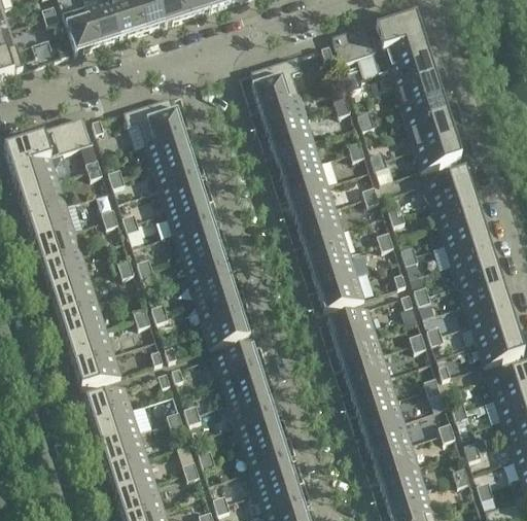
[(120,38),(108,0),(101,0),(85,5),(98,45),(120,38)]
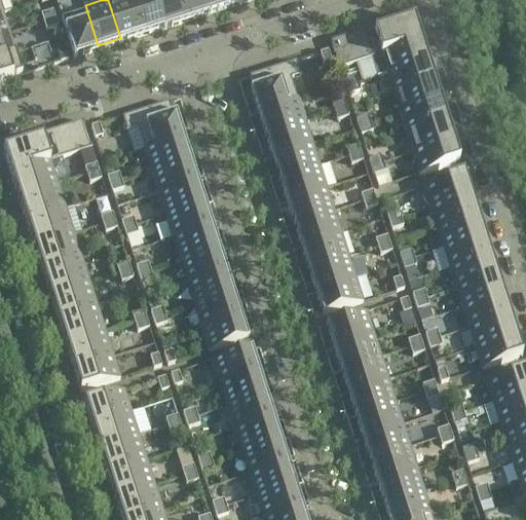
[(142,31),(132,0),(108,0),(120,38),(142,31)]
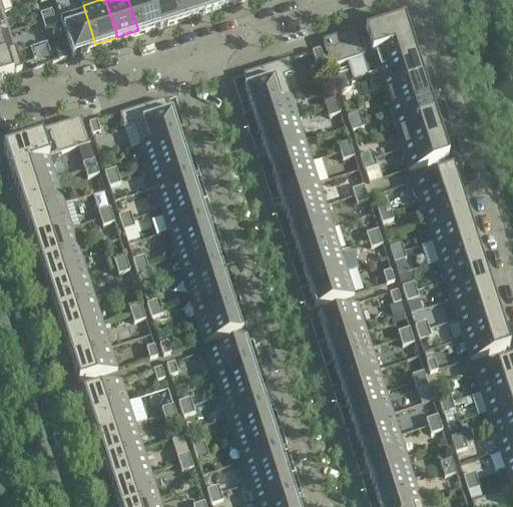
[(160,23),(152,0),(128,0),(138,30),(160,23)]
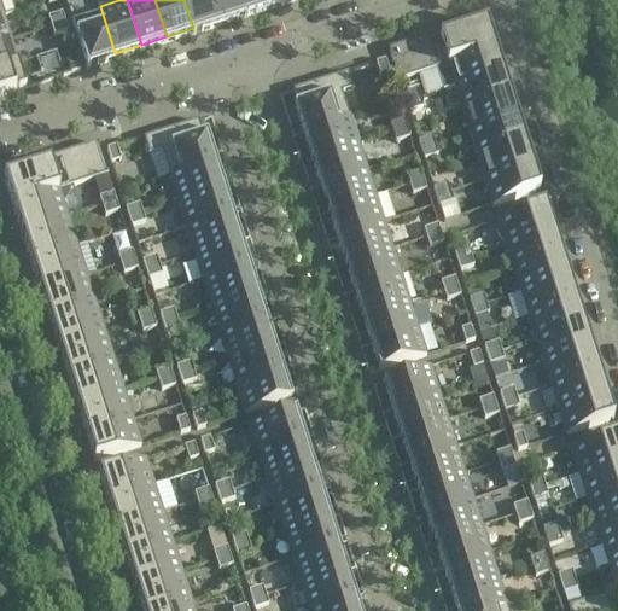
[(220,19),(213,0),(184,0),(193,28),(220,19)]
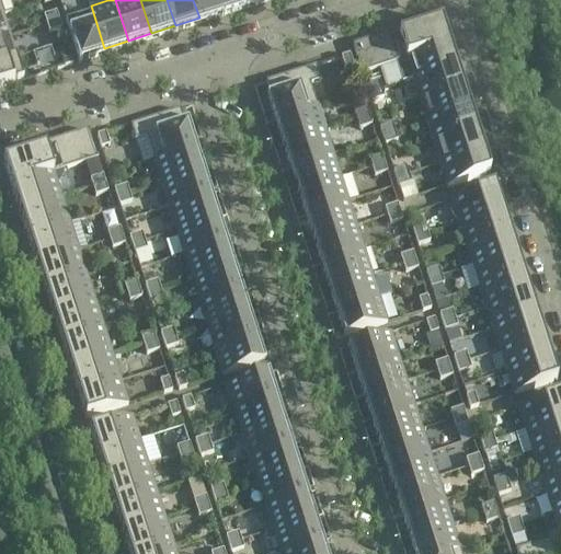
[(224,10),(220,0),(193,0),(199,18),(224,10)]
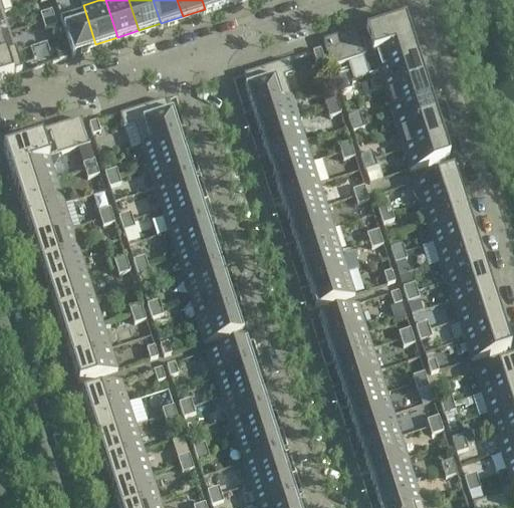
[(227,2),(226,0),(202,0),(205,9),(227,2)]
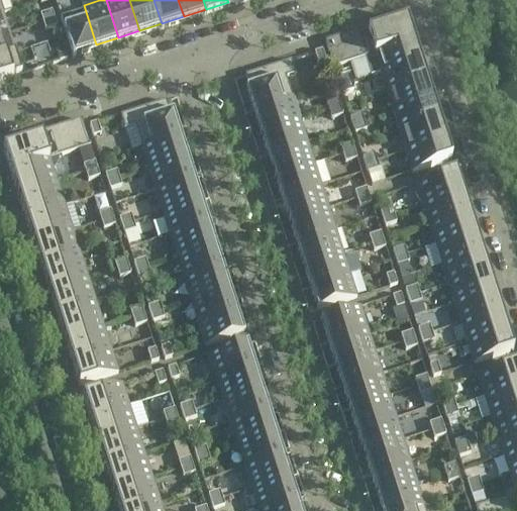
[(96,44),(84,5),(61,13),(73,53),(96,44)]
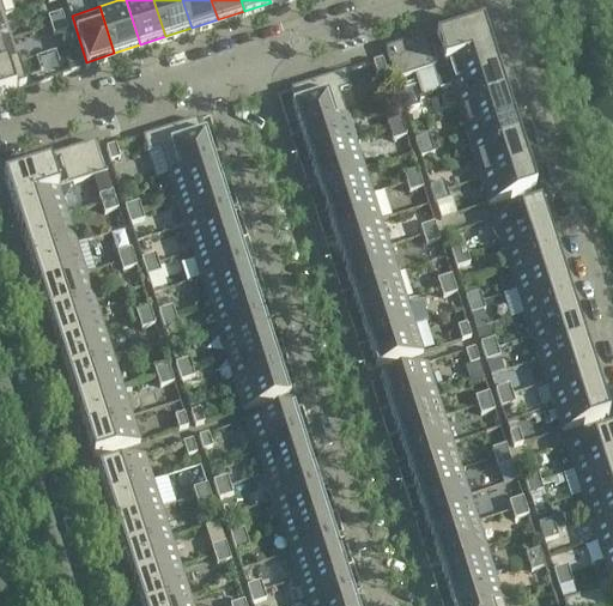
[(65,17),(61,7),(48,12),(50,20),(65,17)]
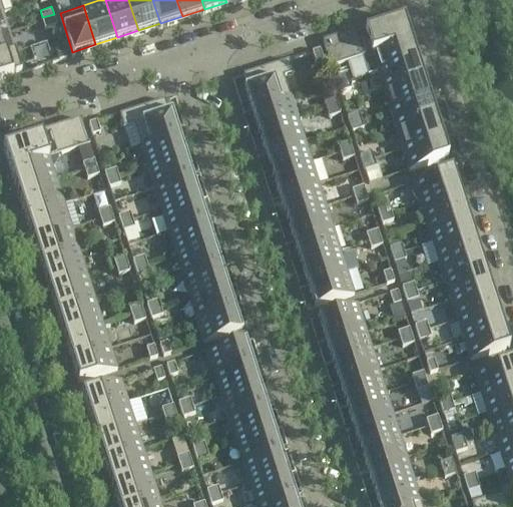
[(0,30),(8,28),(2,9),(0,9),(0,30)]
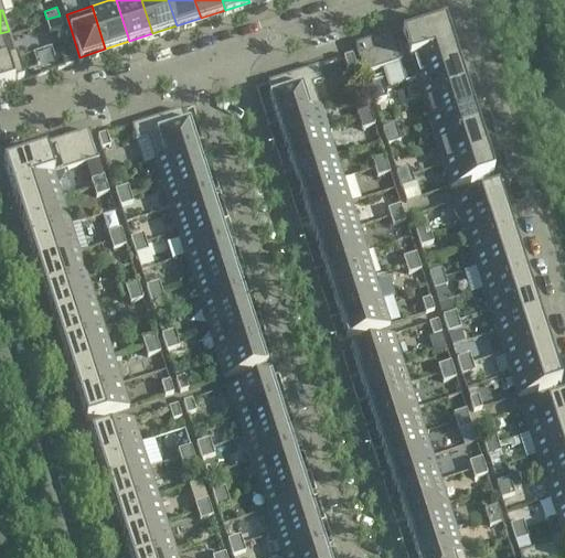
[(408,53),(448,41),(451,40),(444,17),(440,18),(439,13),(355,40),(364,68),(409,54),(408,53)]
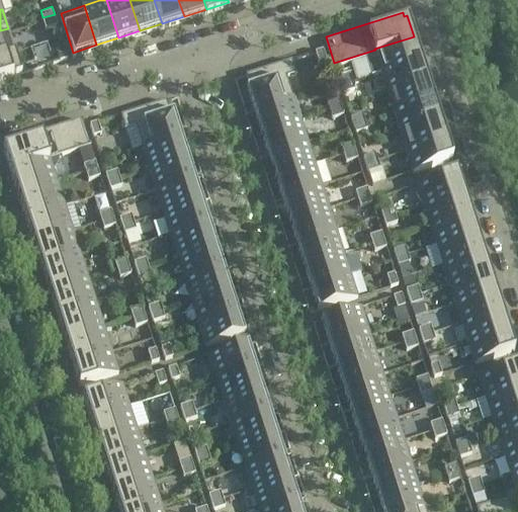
[(57,21),(55,14),(42,17),(46,25),(57,21)]
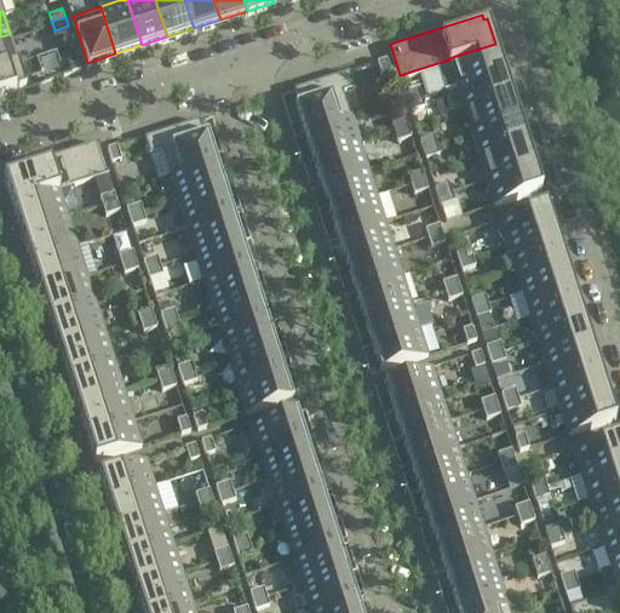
[(0,63),(18,57),(10,34),(0,36),(0,63)]
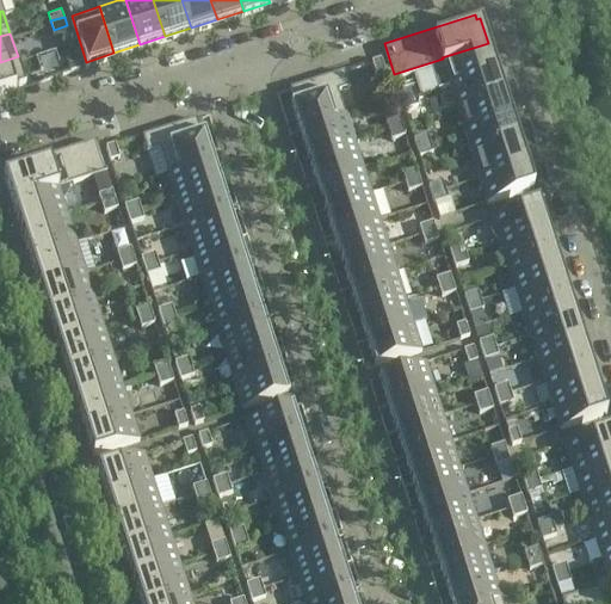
[(495,66),(492,54),(488,43),(485,44),(442,57),(443,59),(449,81),(495,66)]
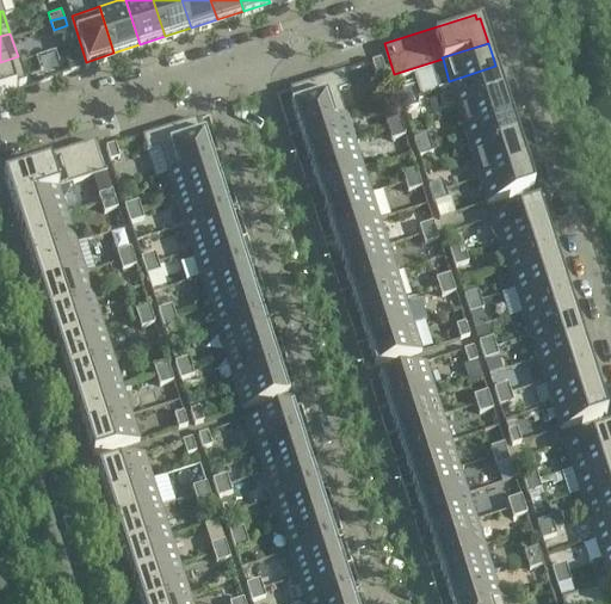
[(79,65),(75,50),(66,54),(71,67),(79,65)]
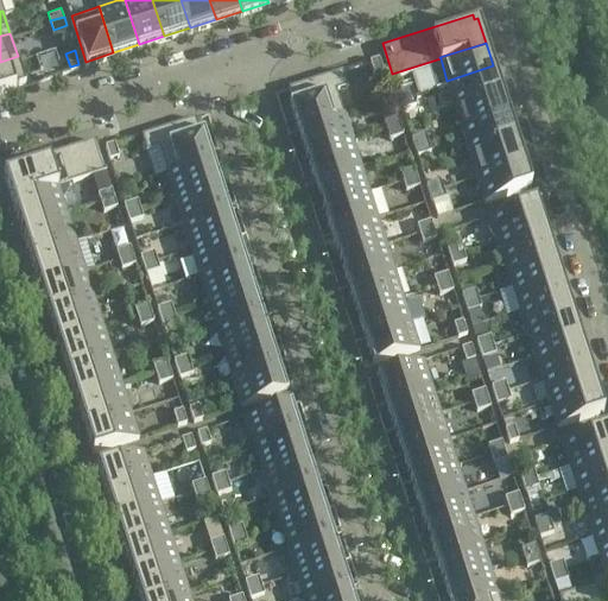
[(382,68),(379,55),(369,57),(374,70),(382,68)]
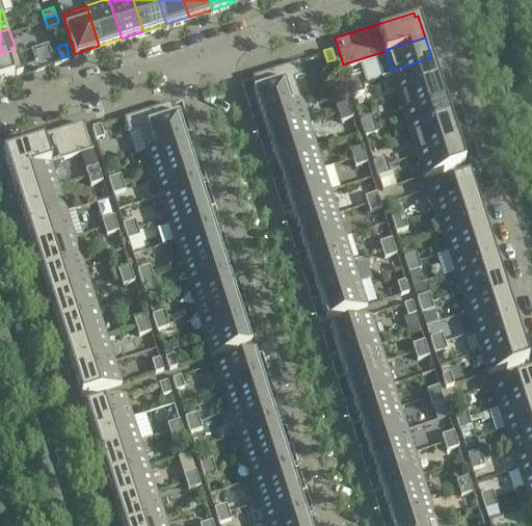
[(0,77),(22,71),(16,49),(0,54),(0,77)]
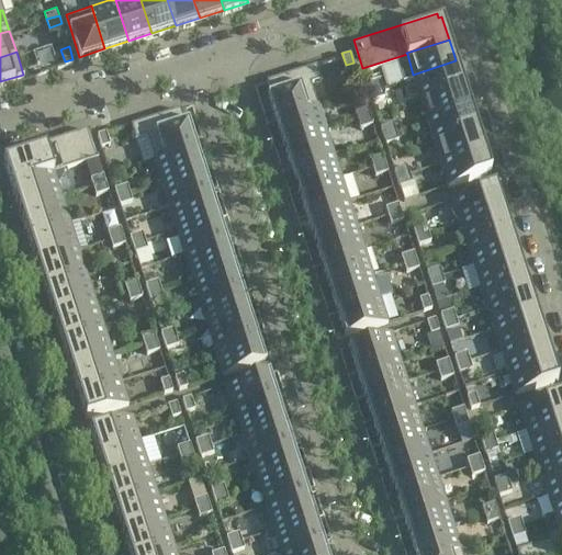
[(317,101),(311,79),(322,75),(316,60),(267,77),(271,89),(267,90),(276,115),(317,101)]
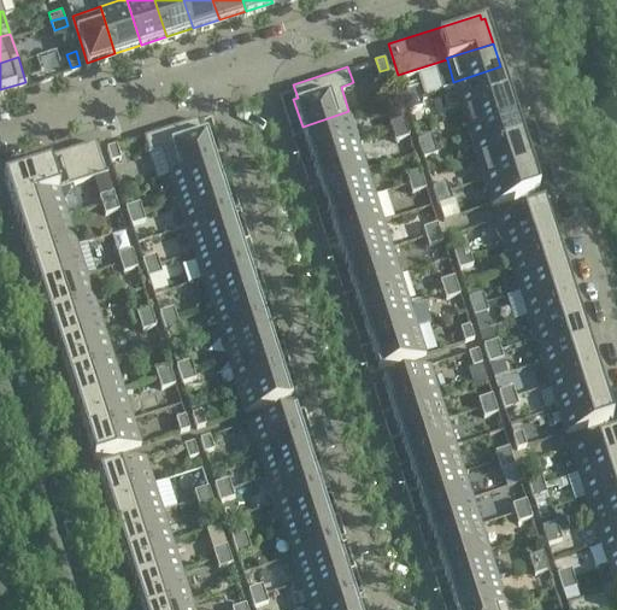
[(507,91),(505,80),(500,66),(453,82),(462,105),(507,91)]
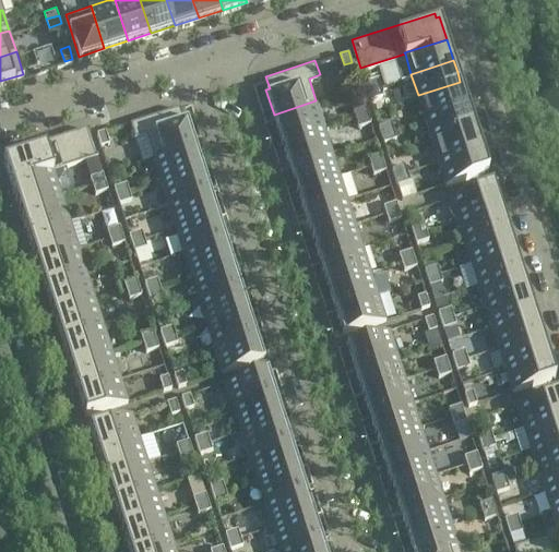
[(380,84),(377,76),(365,80),(367,87),(380,84)]
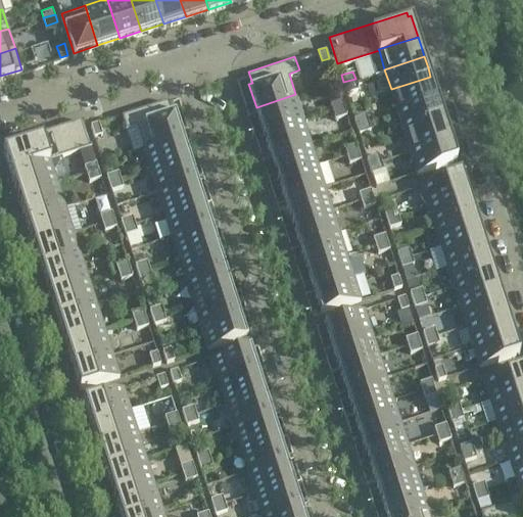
[(437,96),(433,85),(430,77),(391,89),(397,108),(437,96)]
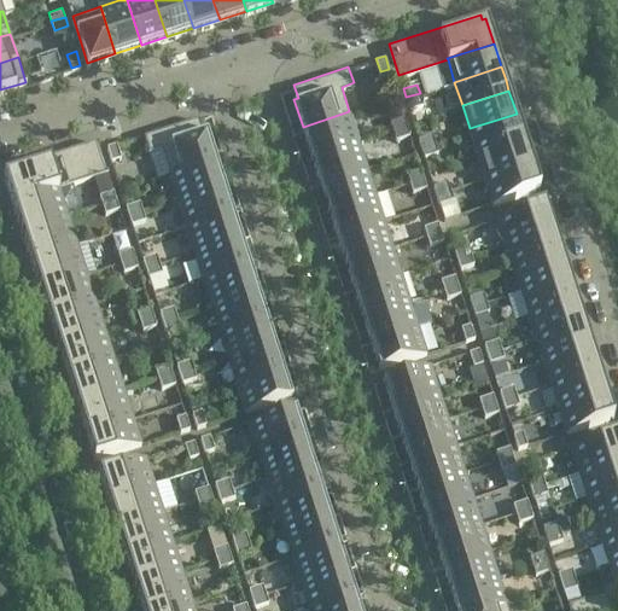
[(423,102),(420,93),(406,97),(409,106),(423,102)]
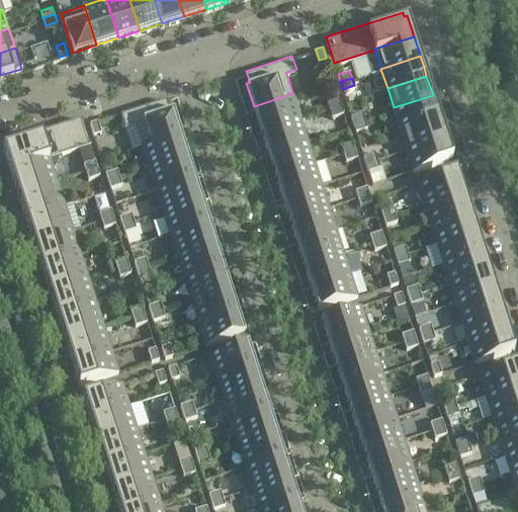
[(299,115),(292,93),(254,106),(261,129),(299,115)]
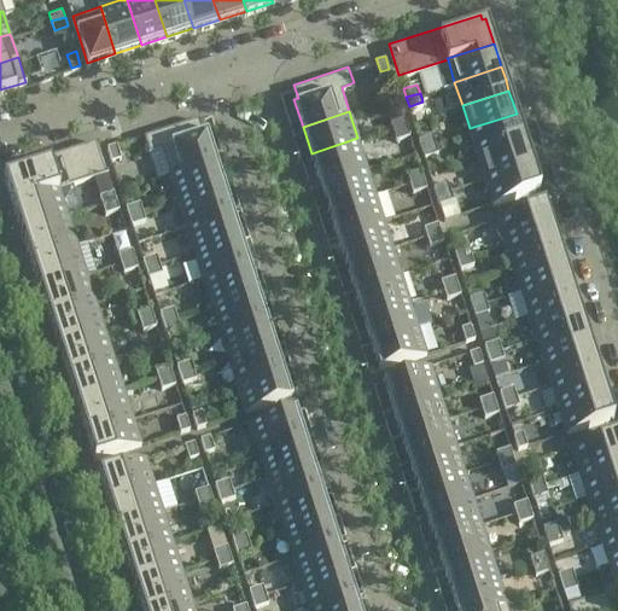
[(406,122),(403,114),(390,118),(392,127),(406,122)]
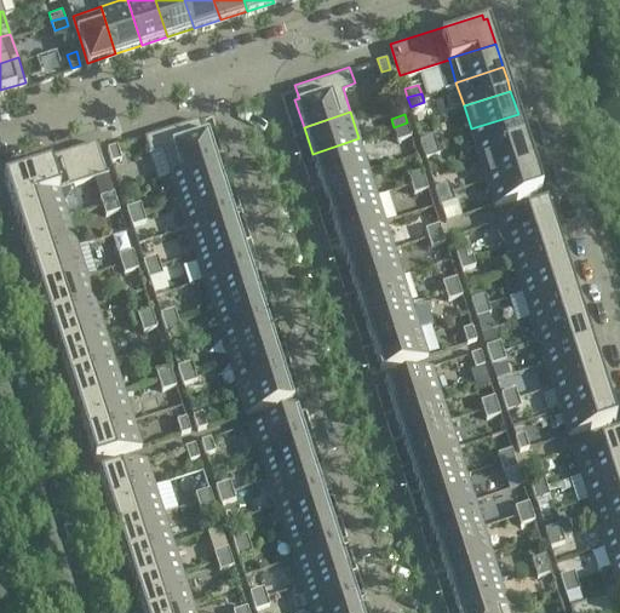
[(526,137),(522,127),(518,114),(471,129),(478,153),(526,137)]
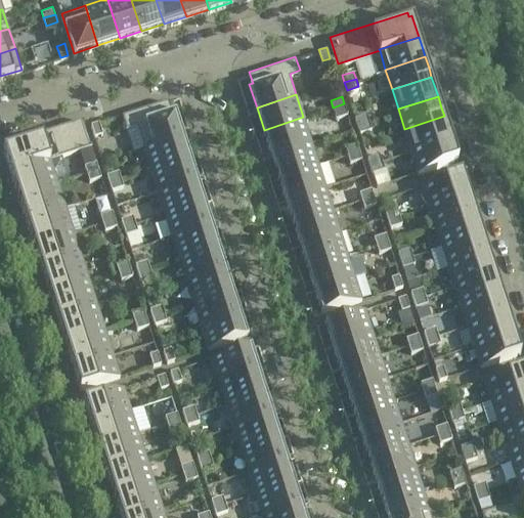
[(182,131),(175,108),(172,110),(168,97),(122,113),(126,126),(136,123),(142,144),(182,131)]
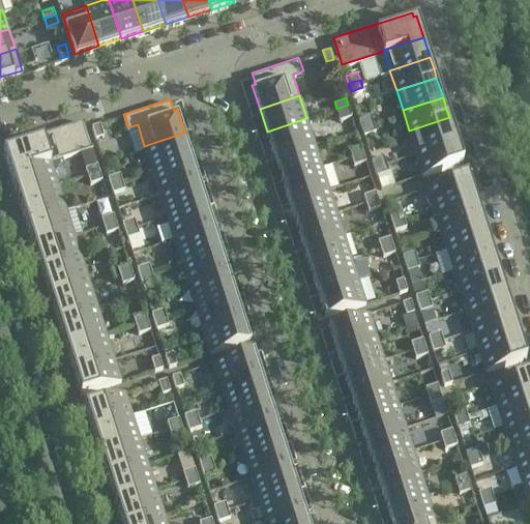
[(351,113),(348,105),(336,109),(340,117),(351,113)]
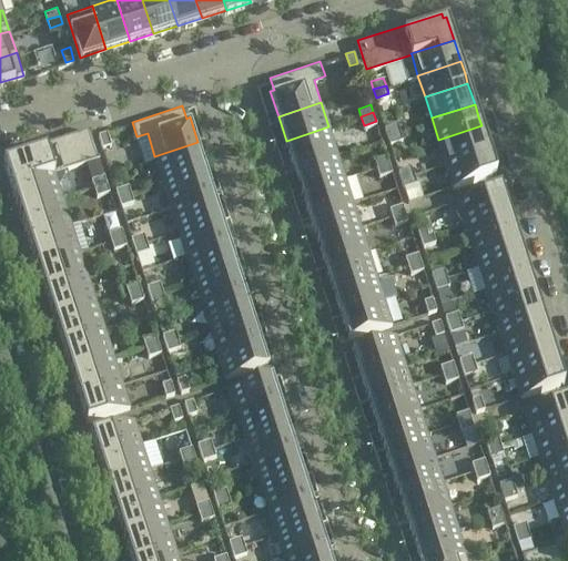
[(399,129),(397,120),(384,124),(387,132),(399,129)]
